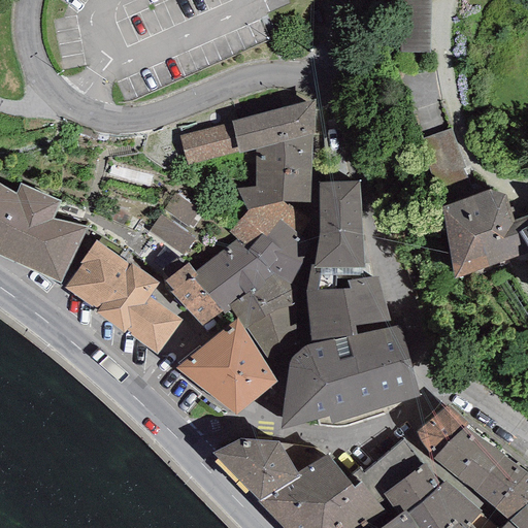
[(403,0),(402,51),(428,52),(429,0),(403,0)]
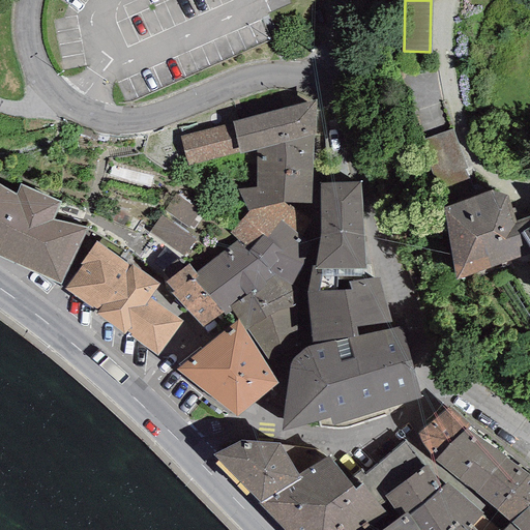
[(315,100),(232,122),(233,124),(239,152),(240,154),(257,150),(315,135),(315,100)]
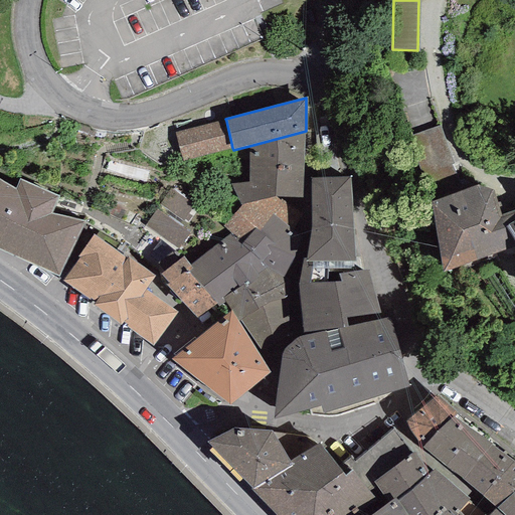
[(232,148),(226,121),(174,133),(182,161),(232,148)]
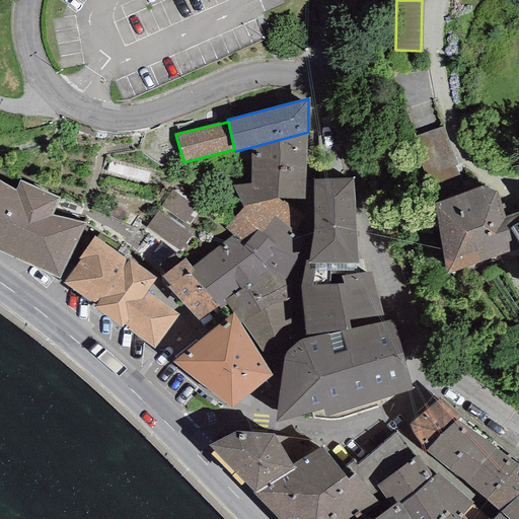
[(443,127),(413,138),(425,173),(427,172),(433,184),(457,176),(453,165),(456,164),(443,127)]
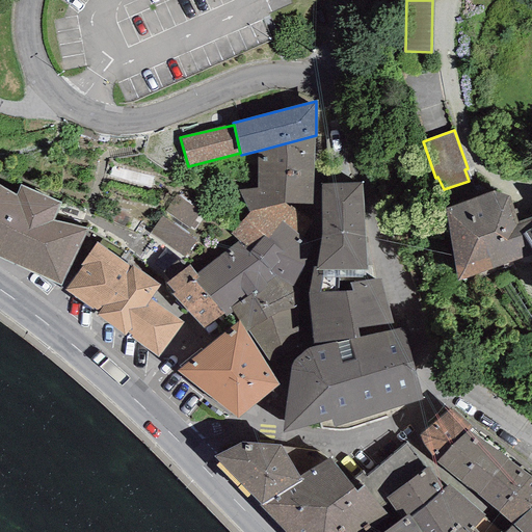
[(312,204),(316,135),(258,151),(257,188),(238,191),(248,211),(284,203),(312,204)]
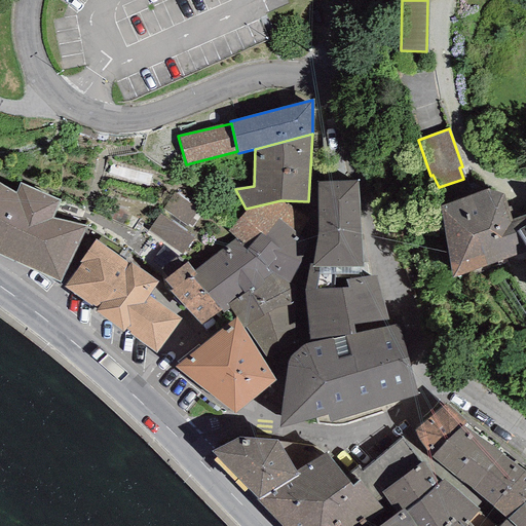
[(358,181),(317,183),(317,231),(312,263),(312,266),(362,266),(362,263),(358,181)]
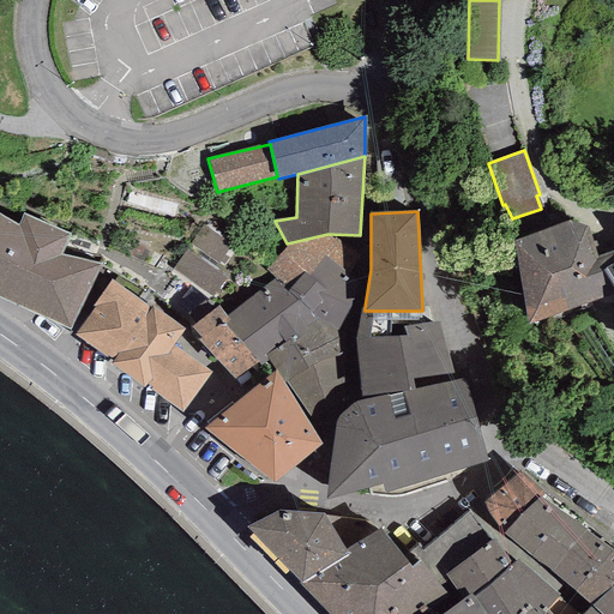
[(68,329),(101,265),(60,253),(70,233),(24,214),(18,226),(0,259),(0,294),(4,296),(68,329)]
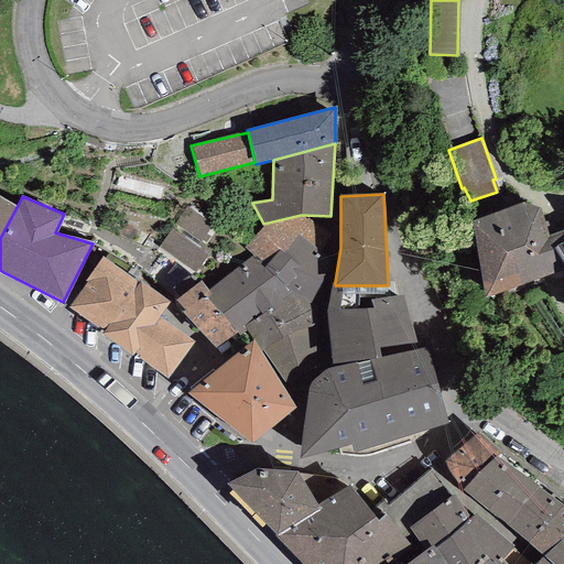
[(0,238),(17,207),(0,197),(0,238)]
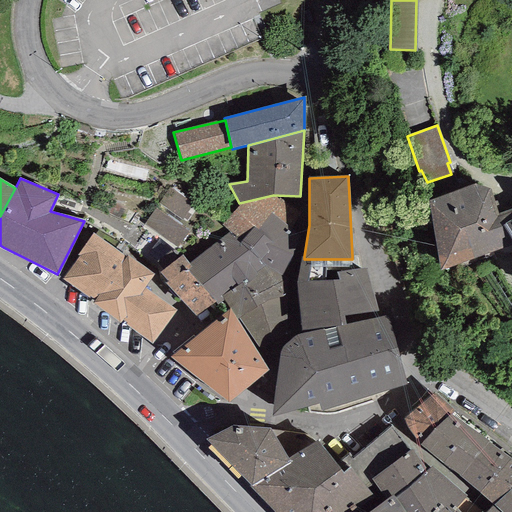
[(511,209),(499,213),(490,189),(474,184),(428,201),(440,272),(511,246),(511,209)]
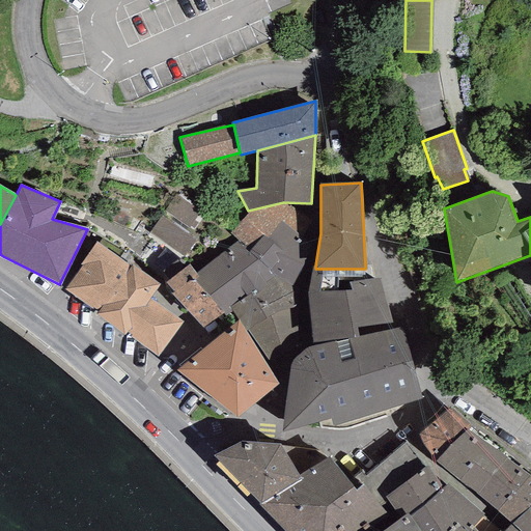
[(204,215),(176,194),(164,211),(192,230),(204,215)]
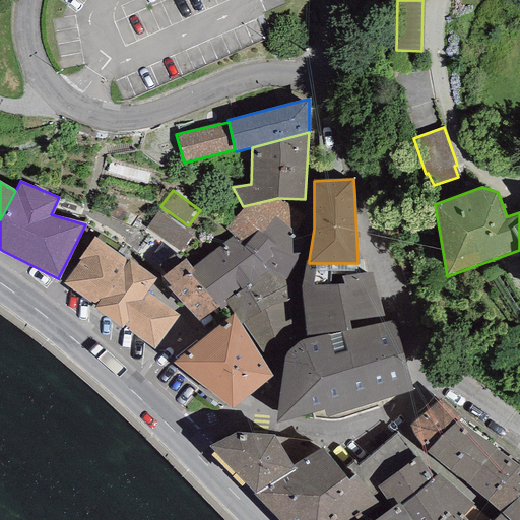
[(243,206),(224,229),(225,230),(233,236),(244,247),(267,269),(285,279),(295,283),(302,236),(305,199),(277,198),(243,206)]
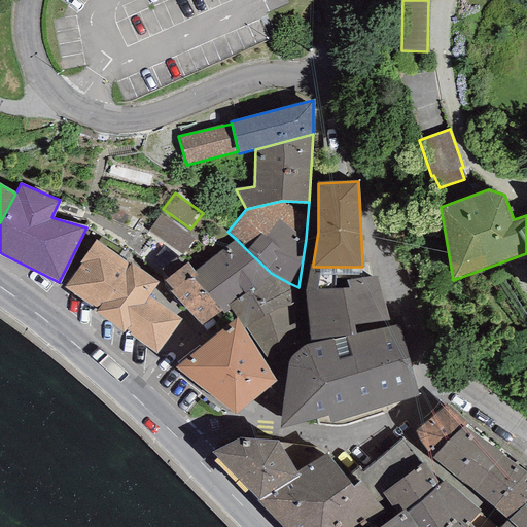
[(194,239),(159,214),(147,231),(181,255),(194,239)]
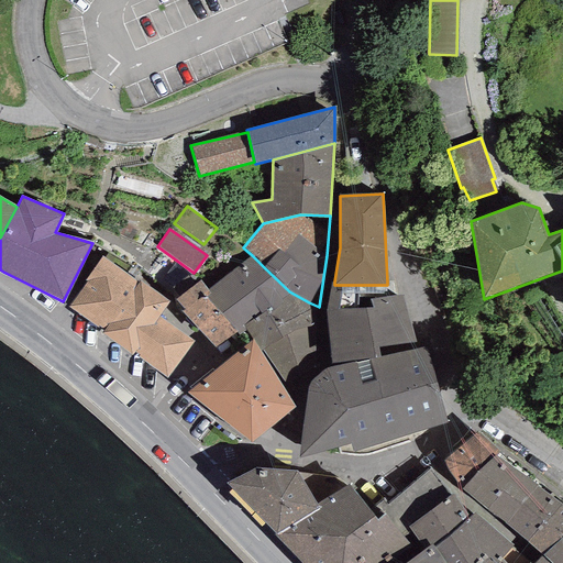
[(317,324),(319,307),(309,302),(289,291),(264,267),(252,255),(208,289),(210,293),(205,297),(236,331),(239,335),(245,330),(253,339),(261,351),(262,350),(286,334),(317,324)]
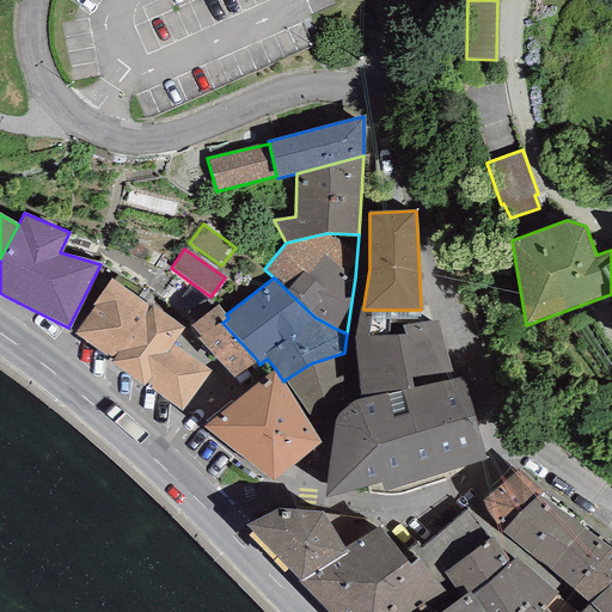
[(148,308),(110,279),(91,305),(96,306),(74,334),(115,359),(110,362),(144,387),(146,384),(182,410),(210,371),(172,343),(183,328),(151,305),(148,308)]
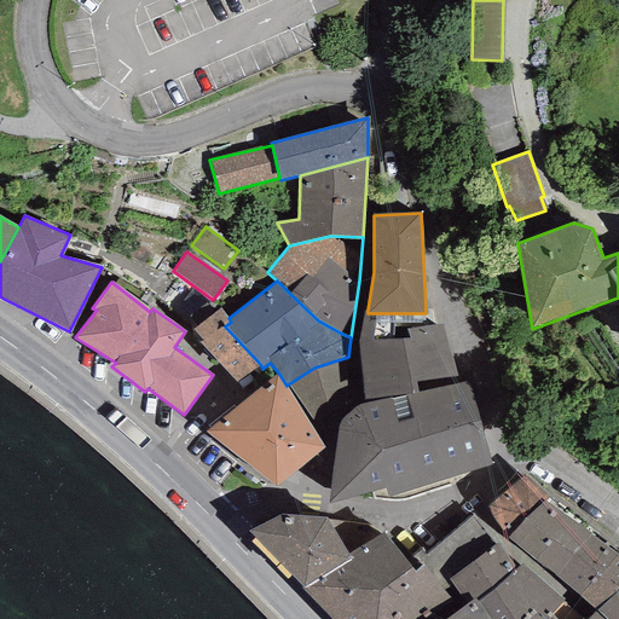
[(221,308),(191,330),(203,339),(198,342),(237,381),(260,364),(225,327),(231,322),(229,318),(221,308)]
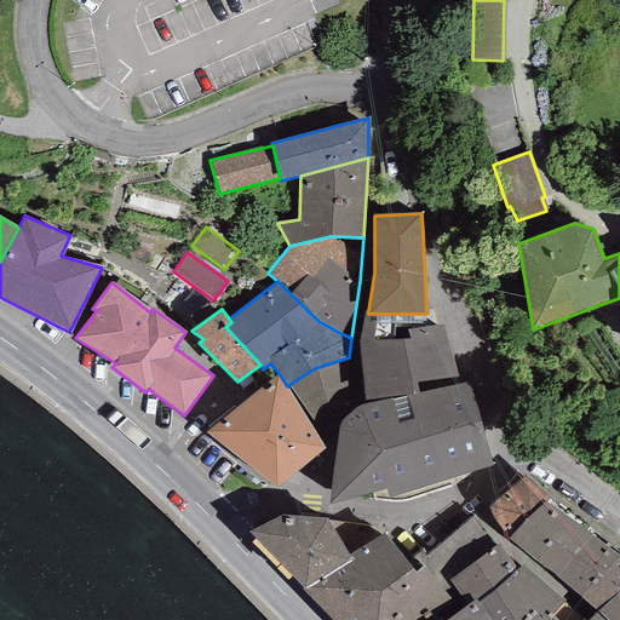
[(458,378),(443,325),(436,326),(434,310),(426,310),(426,314),(368,314),(368,310),(365,310),(359,343),(365,403),(418,392),(417,383),(458,378)]
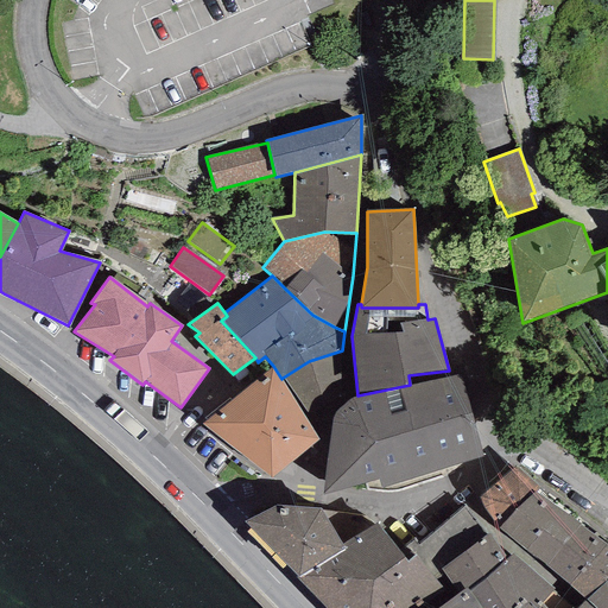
[(309,361),(283,378),(320,430),(342,396),(342,350),(309,361)]
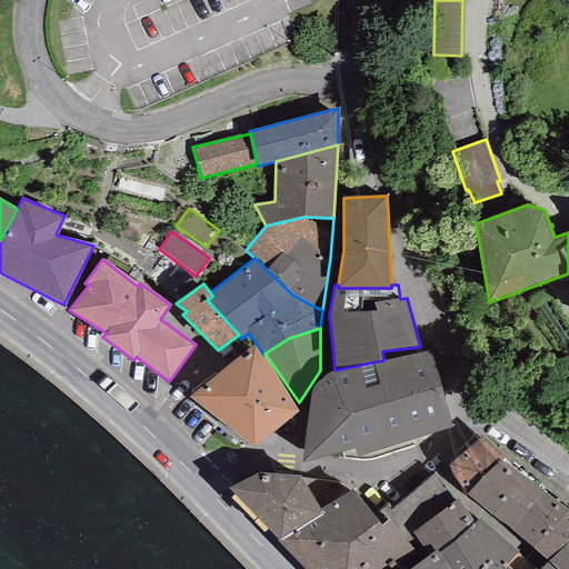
[(253,448),(298,411),(263,355),(256,342),(188,397),(253,448)]
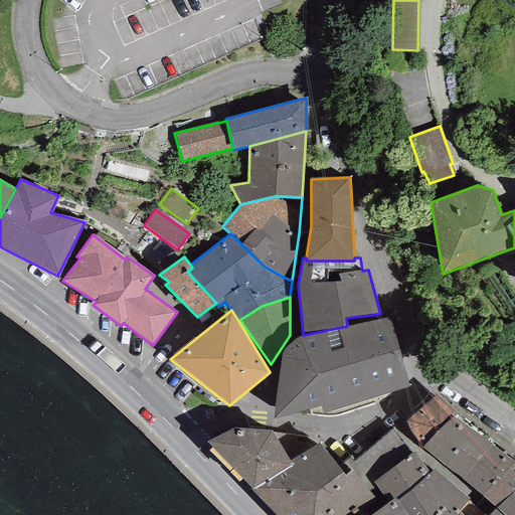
[(408,387),(389,317),(347,326),(303,335),(298,338),(289,343),(283,350),(281,358),(273,417),(320,405),(322,413),(408,387)]
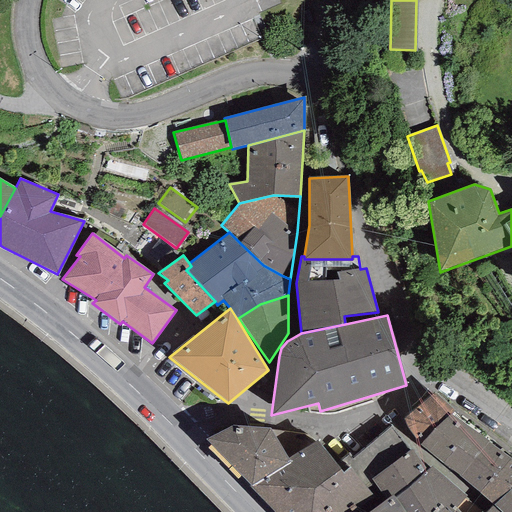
[(436,427),(450,414),(453,410),(434,393),(419,406),(436,427)]
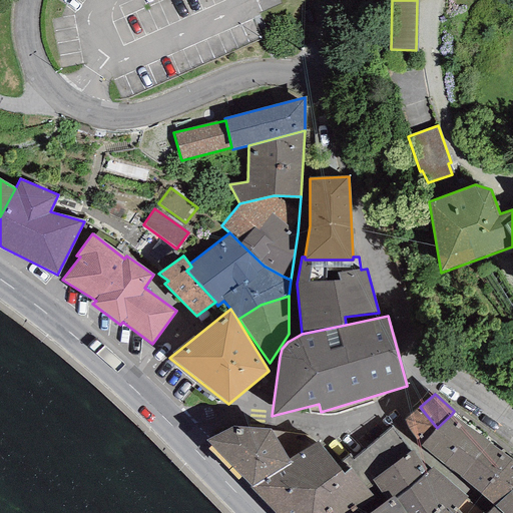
[(437,428),(420,407),(405,420),(410,432),(421,446),(437,428)]
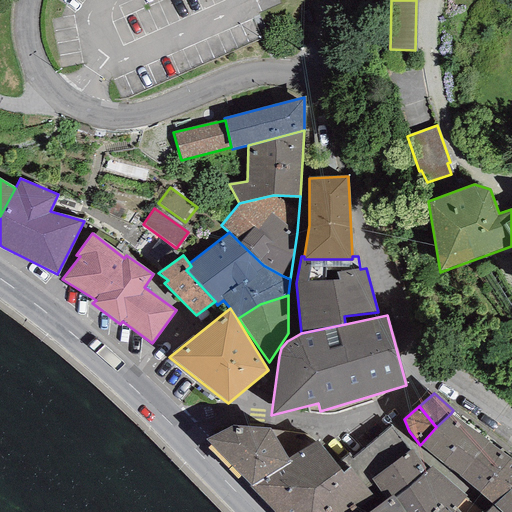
[(488,442),(450,414),(436,427),(420,445),(460,476),(474,459),(488,442)]
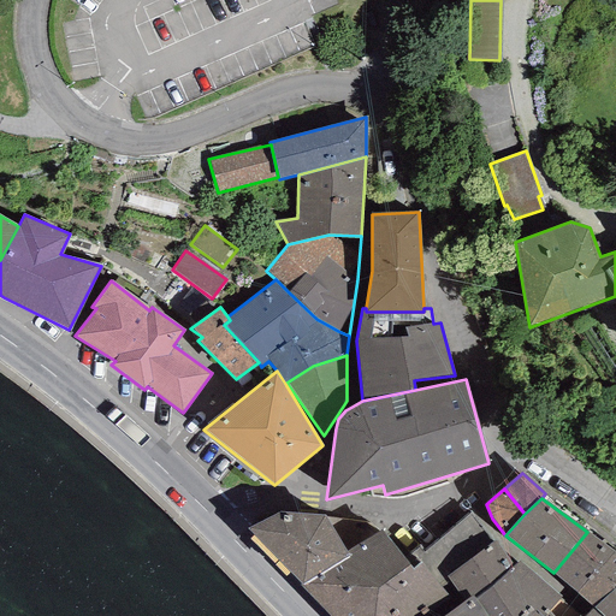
[(324,514),(279,511),(268,519),(247,528),(302,585),(319,575),(350,557),(345,551),(380,531),(366,522),(326,517),(324,514)]
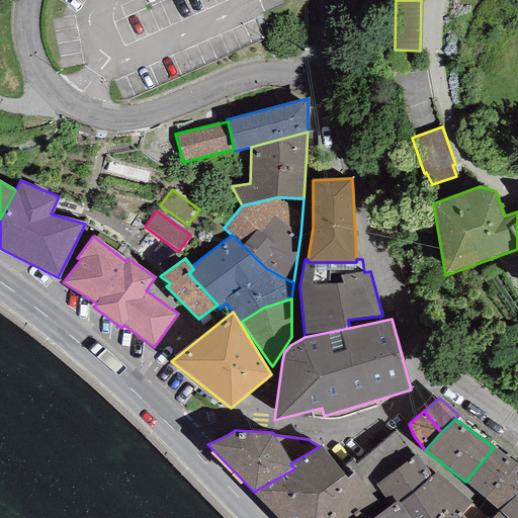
[(414,455),(395,431),(358,462),(355,464),(352,459),(344,464),(353,473),(371,495),(375,491),(379,490),(375,485),(414,455)]
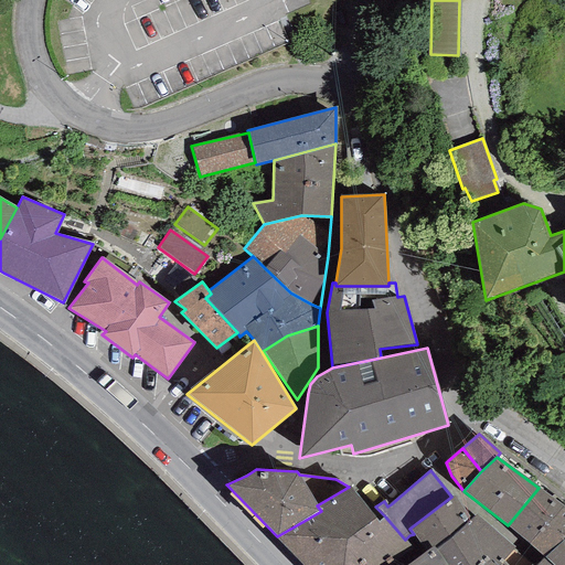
[(380,523),(349,487),(317,505),(321,511),(365,564),(387,564),(409,547),(405,540),(385,516),(380,523)]
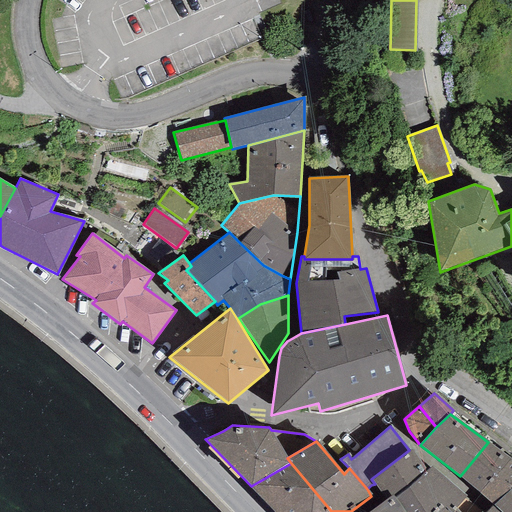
[(496,475),(511,458),(488,442),(474,459),(493,473),(496,475)]
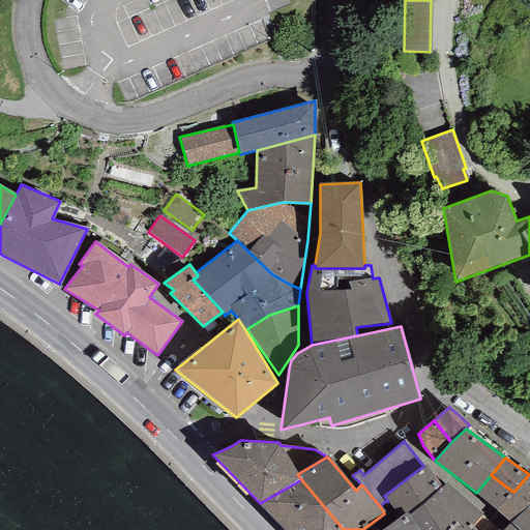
[(425,465),(423,466),(384,496),(388,501),(400,518),(407,512),(408,514),(422,505),(442,486),(425,465)]
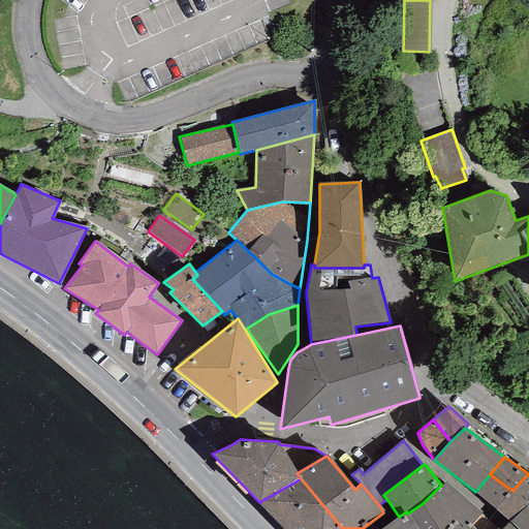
[(528,505),(528,504),(528,473),(512,491),(509,489),(495,509),(508,521),(528,505)]
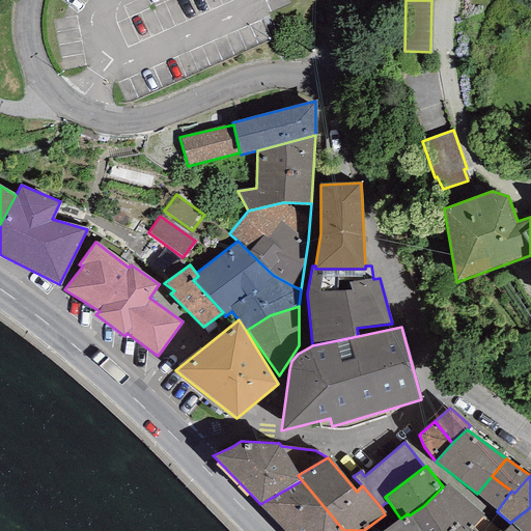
[(497,511),(511,491),(492,476),(477,494),(497,511)]
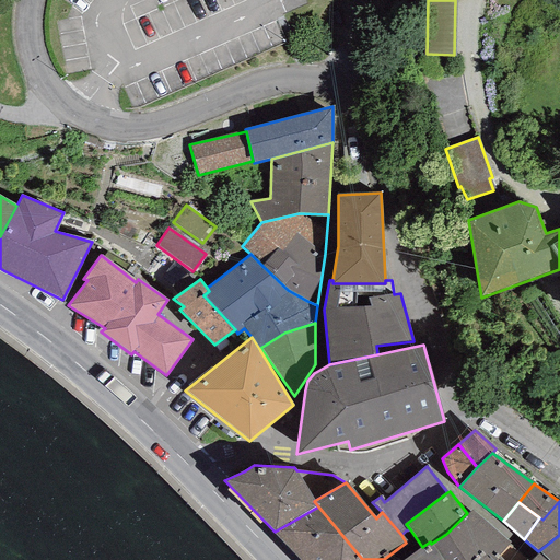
[(362,559),(318,506),(290,523),(275,532),(272,533),(300,559),(362,559)]
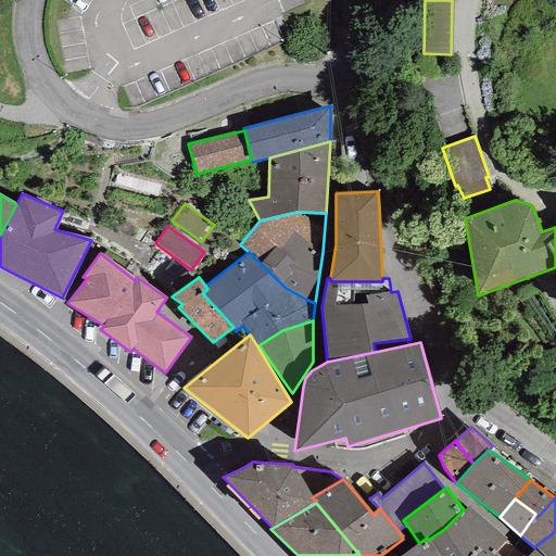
[(506,539),(467,506),(464,509),(443,530),(460,555),(493,555),(494,555),(520,555),(522,555),(504,541),(506,539)]
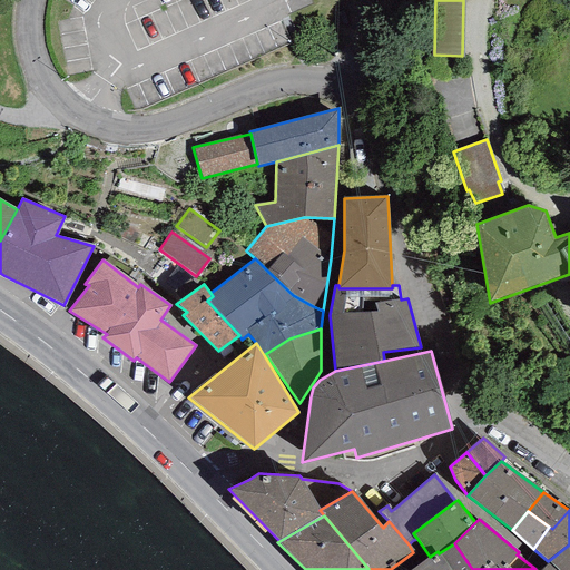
[(472,569),(454,543),(439,553),(450,569),(472,569)]
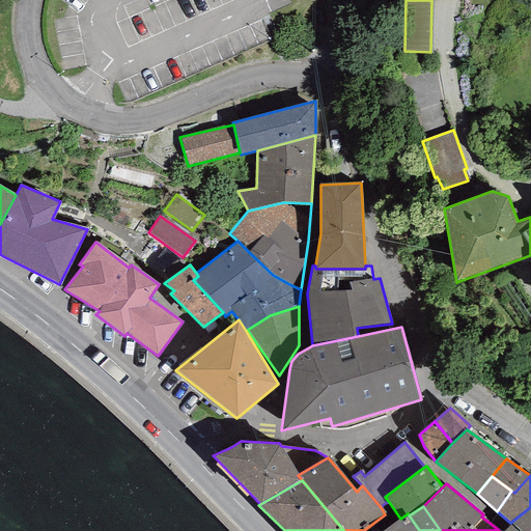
[(530,530),(530,507),(510,523),(519,530),(530,530)]
